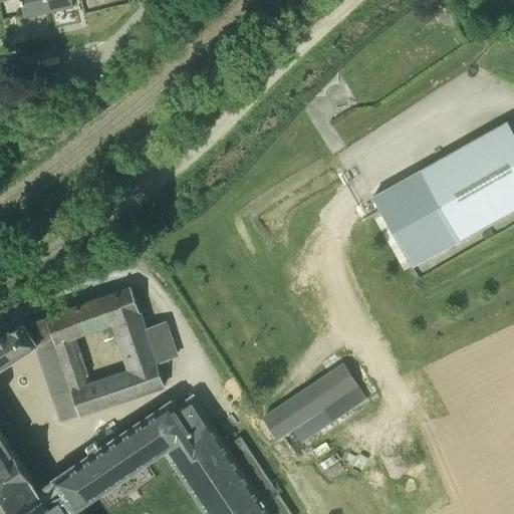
[(47,0),(21,0),(25,15),(50,10),(47,0)]
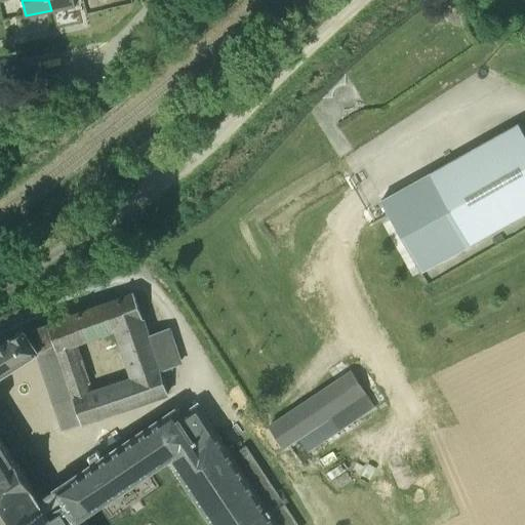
[(48,0),(51,10),(76,5),(75,0),(48,0)]
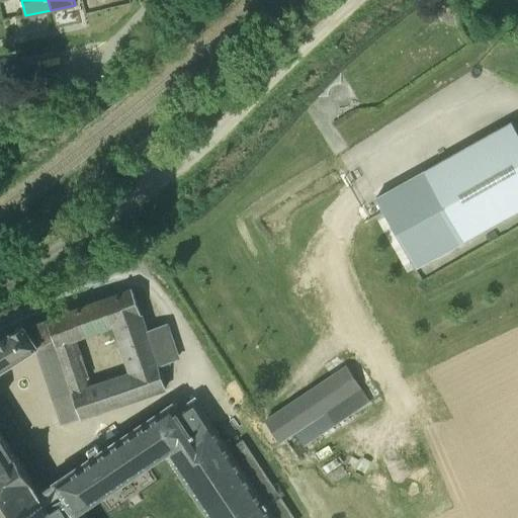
[(424,171),(376,197),(417,268),(517,210),(517,132),(512,121),(424,171)]
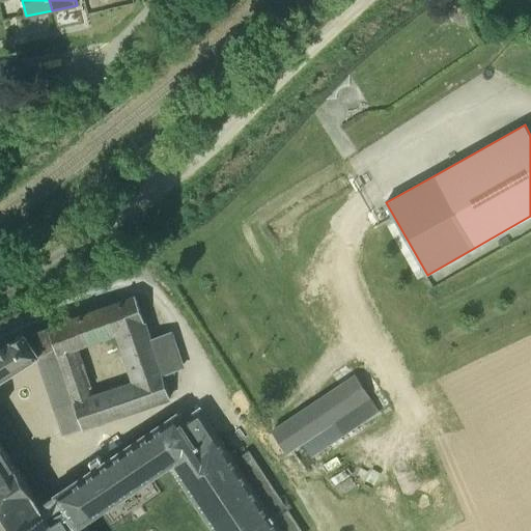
[(170,398),(162,374),(182,368),(170,334),(150,341),(136,298),(50,328),(27,335),(37,358),(64,436),(170,398)]
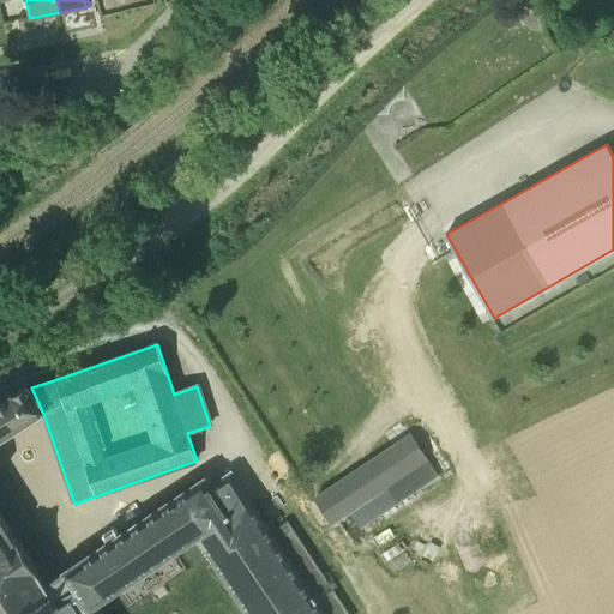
[(0,402),(0,613),(95,613),(91,607),(197,536),(248,613),(348,613),(288,523),(271,535),(233,479),(212,492),(206,483),(47,585),(0,512),(0,440),(43,414),(31,387),(29,384),(0,402)]
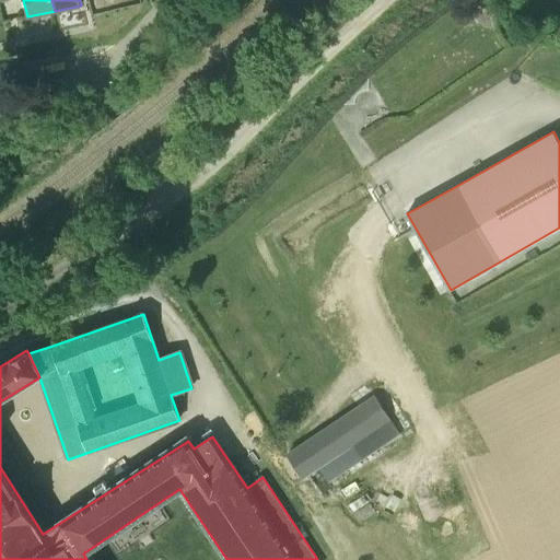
[(307,440),(288,453),(303,477),(318,467),(321,466),(330,480),(399,434),(392,419),(375,395),(307,440)]
